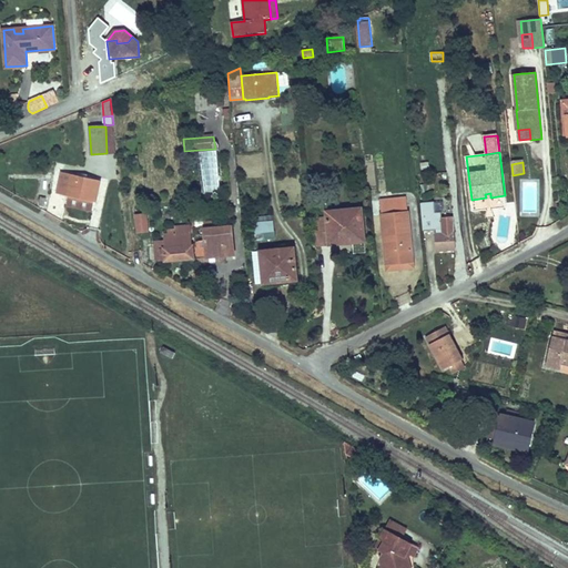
[(87,178),(82,176),(62,172),(58,193),(70,196),(68,205),(92,210),(93,201),(95,202),(100,180),(87,178)]
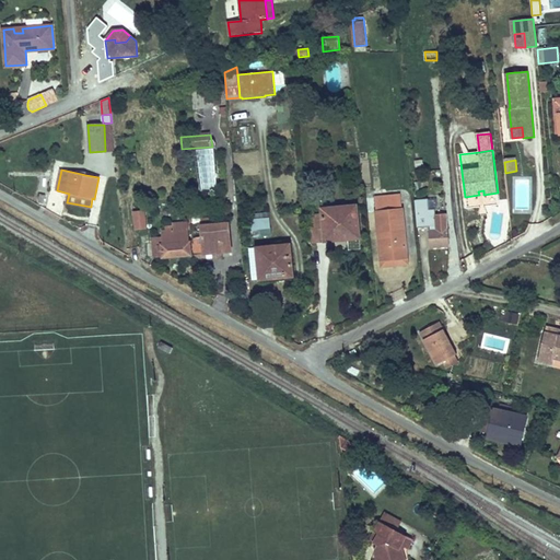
[(394,257),(407,256),(400,195),(375,197),(382,260),(394,259),(394,257)]
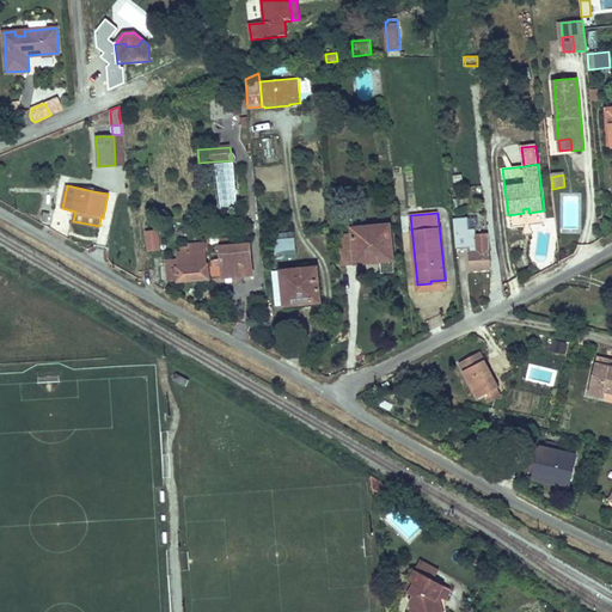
[(459,218),(459,215),(454,215),(458,249),(471,248),(471,251),(470,251),(471,270),(491,269),(489,234),(476,234),(476,232),(469,232),(469,218),(459,218)]
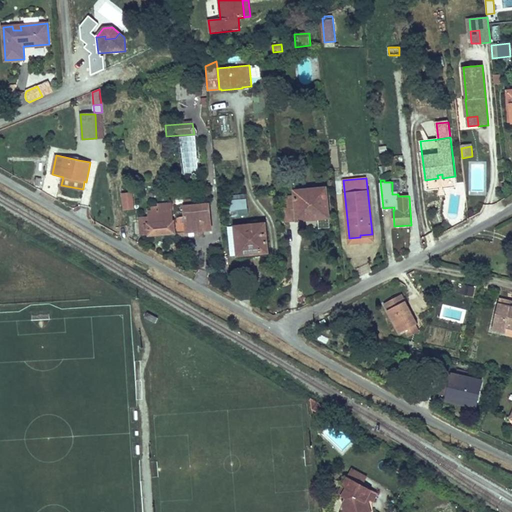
[(329,223),(329,217),(326,188),(307,190),(307,197),(296,198),(296,196),(284,197),(286,221),(298,220),(298,216),(310,215),(310,213),(318,212),(318,218),(319,218),(320,223),(321,226),(323,227),(326,227),(328,225),(329,223)]
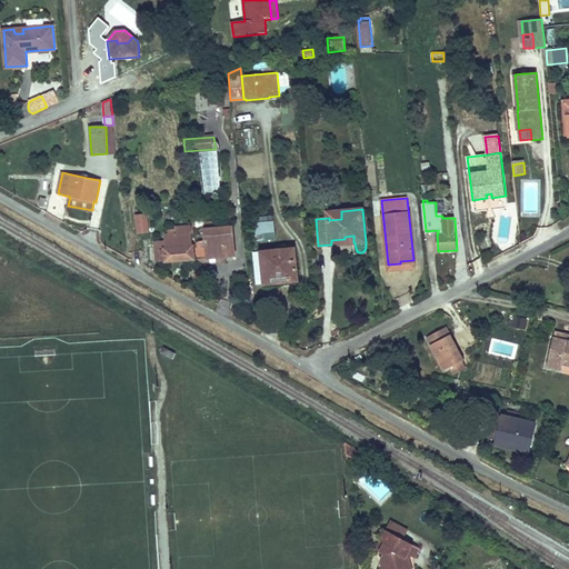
[(147,215),(136,216),(138,232),(149,231),(147,215)]
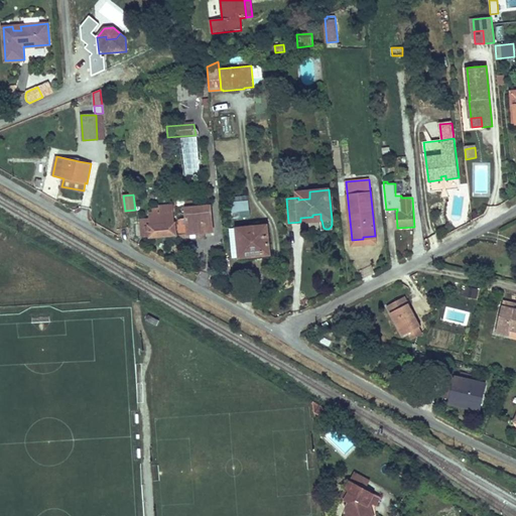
[(233,218),(250,216),(248,202),(232,204),(233,218)]
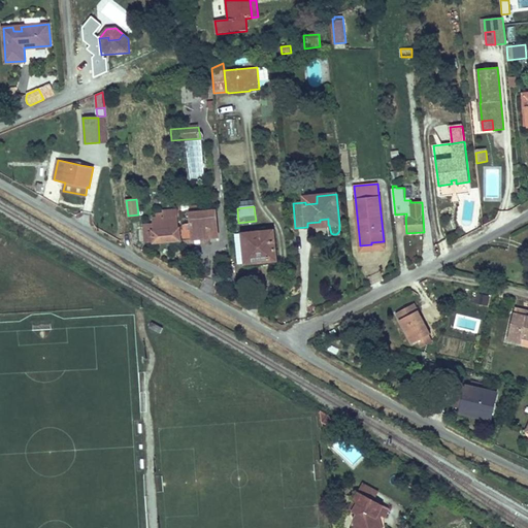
[(155,225),(143,226),(145,242),(151,241),(151,242),(154,242),(180,240),(179,228),(178,228),(176,210),(176,209),(163,211),(163,213),(157,213),(157,218),(154,218),(155,225)]
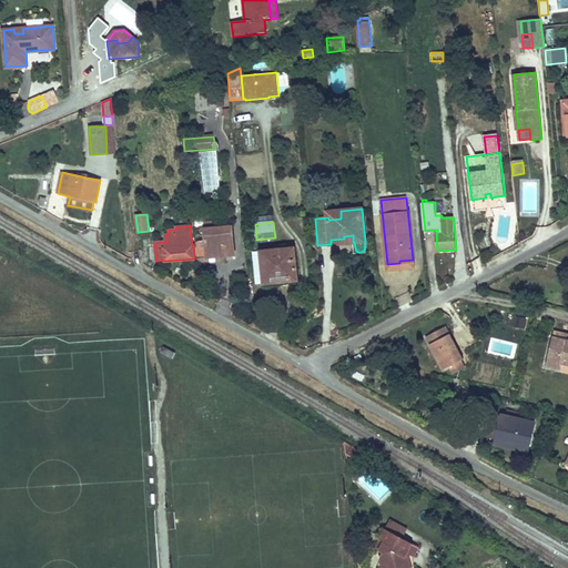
[(215,256),(216,263),(226,262),(226,256),(235,255),(233,227),(205,230),(206,241),(200,241),(201,247),(206,247),(208,257),(215,256)]
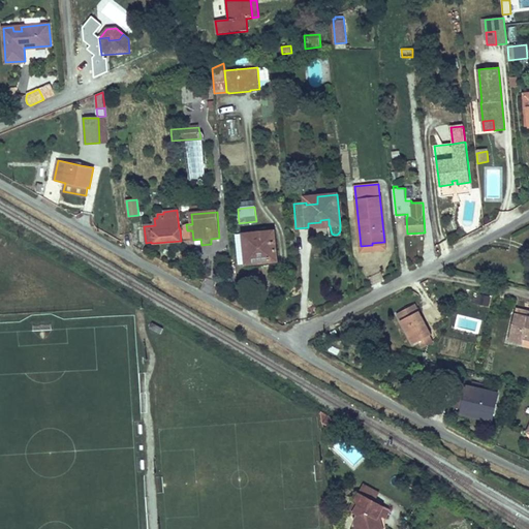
[(187,246),(201,245),(200,239),(193,240),(192,230),(187,230),(186,224),(184,225),(183,231),(184,241),(187,246)]
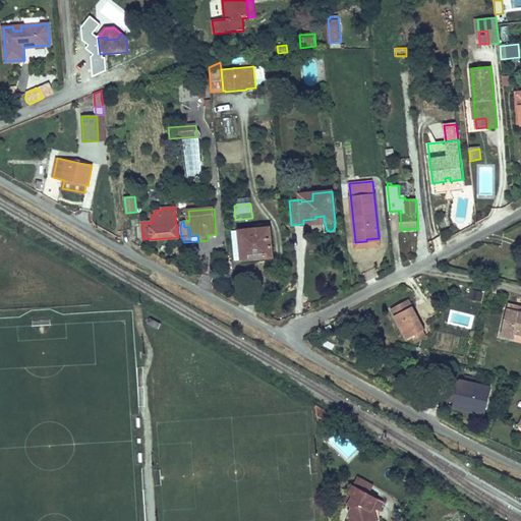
[(239,232),(242,259),(273,256),(270,227),(239,231),(239,232)]
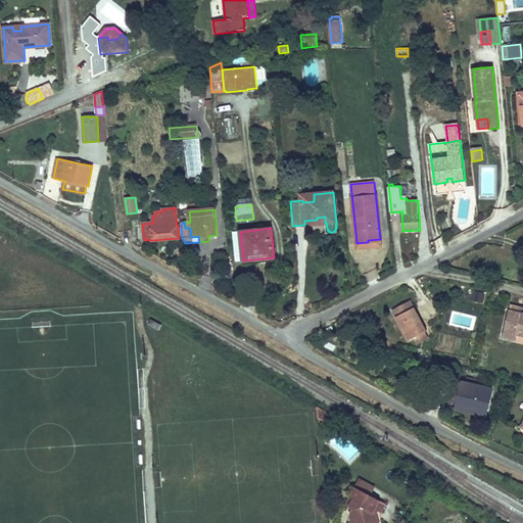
[(236,262),(243,260),(240,233),(234,234),(236,262)]
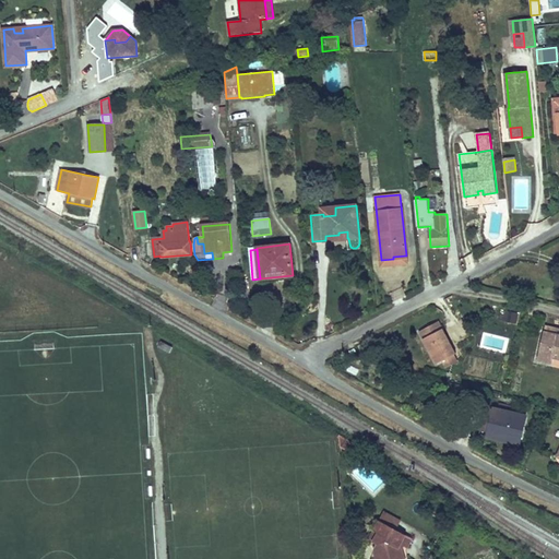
[(407,263),(406,256),(393,257),(393,259),(381,260),(381,265),(407,263)]
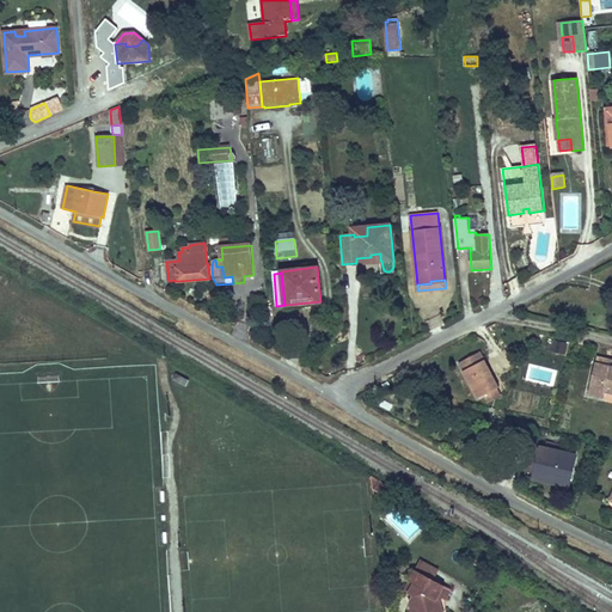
[(485,395),(497,389),(500,387),(481,352),(459,363),(478,399),(485,395)]
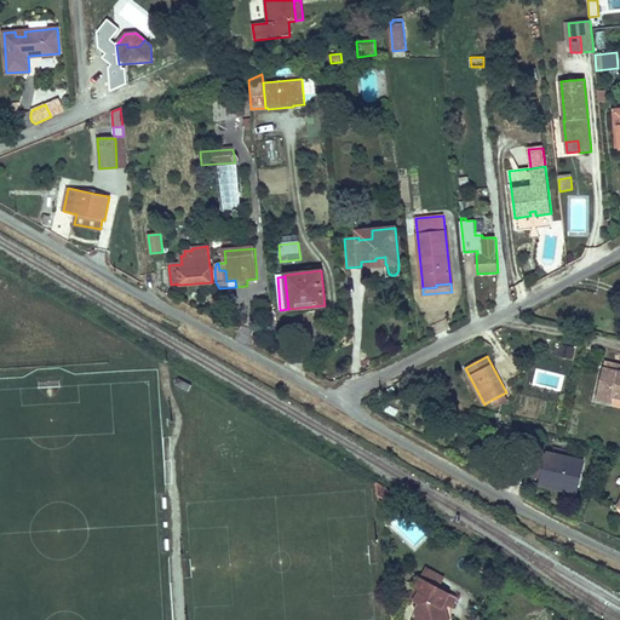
[(619,371),(603,368),(597,399),(613,402),(614,396),(619,396),(619,371)]
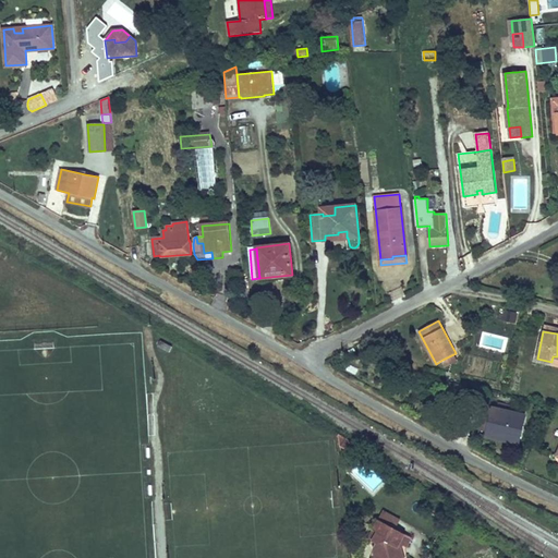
[(169,352),(172,347),(160,340),(158,347),(169,352)]
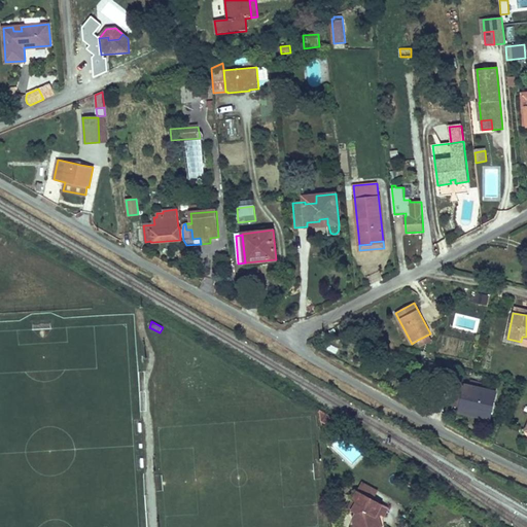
[(431,341),(428,335),(418,340),(421,346),(431,341)]
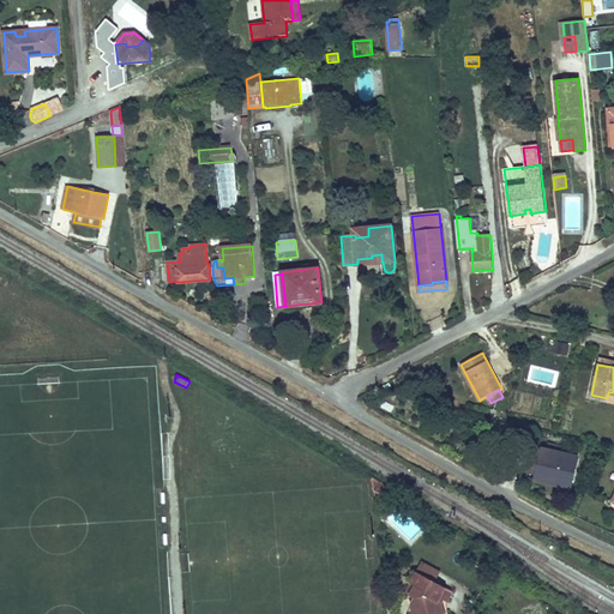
[(561,482),(560,486),(571,488),(578,457),(575,456),(564,453),(559,452),(560,446),(548,444),(546,450),(542,449),(540,458),(536,476),(561,482)]
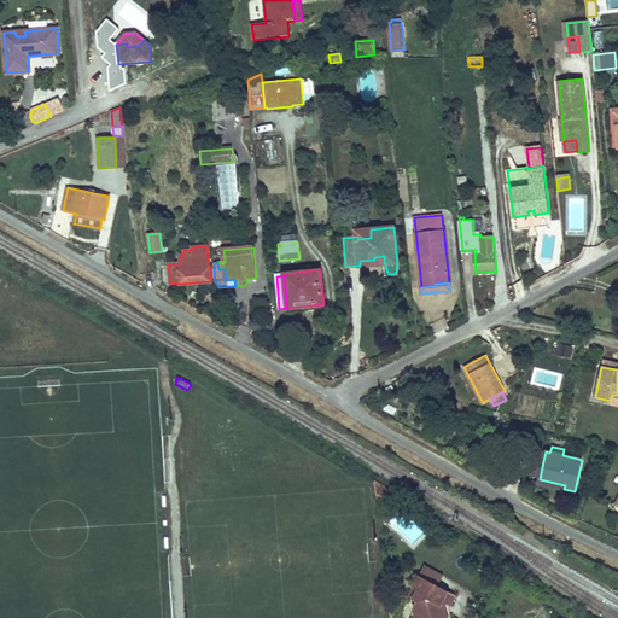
[(529,481),(564,489),(565,485),(540,479),(543,461),(535,459),(529,481)]
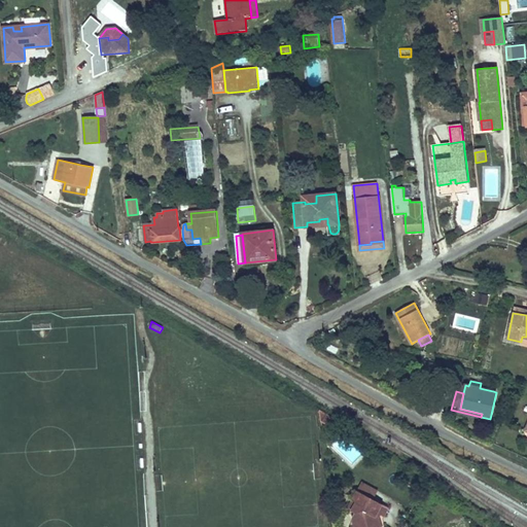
[(408,398),(423,408),(425,403),(410,394),(408,398)]
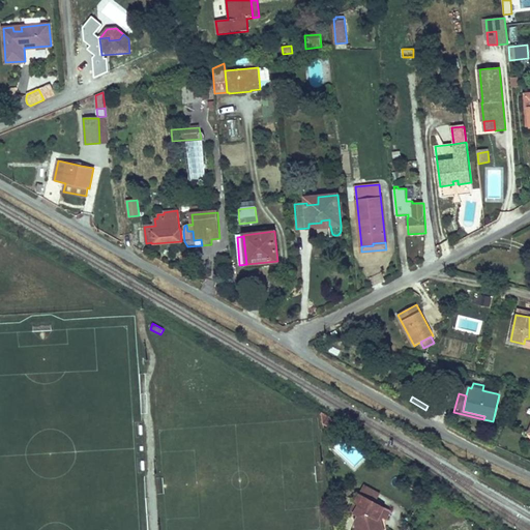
[(334,420),(321,413),(323,423),(330,428),(334,420)]
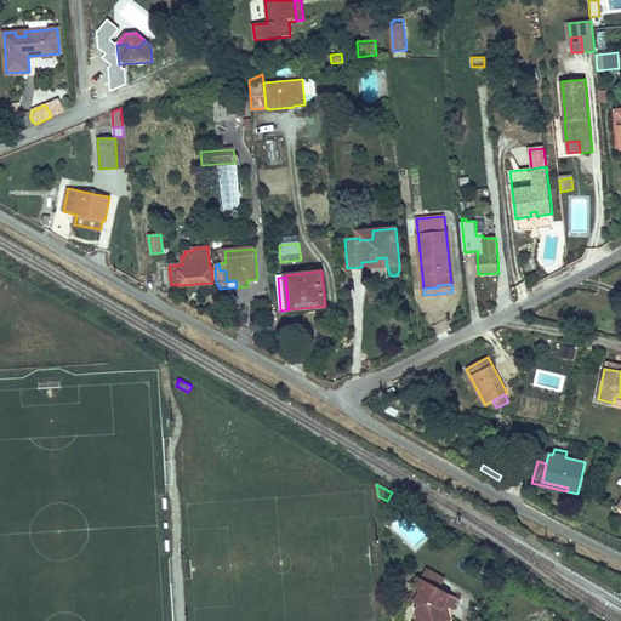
[(397,506),(402,499),(392,493),(387,501),(397,506)]
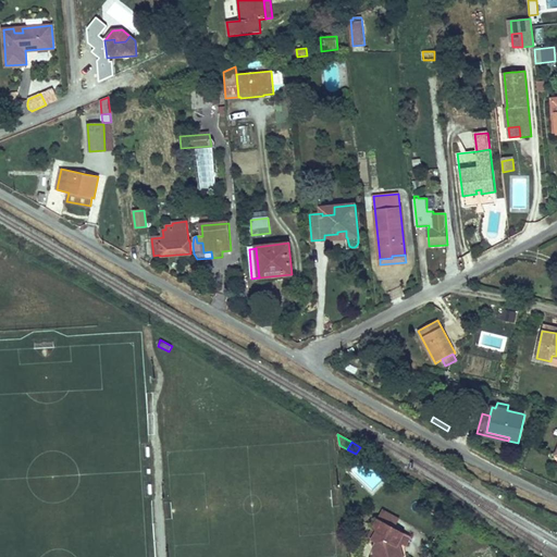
[(399,519),(383,509),(378,519),(395,528),(399,519)]
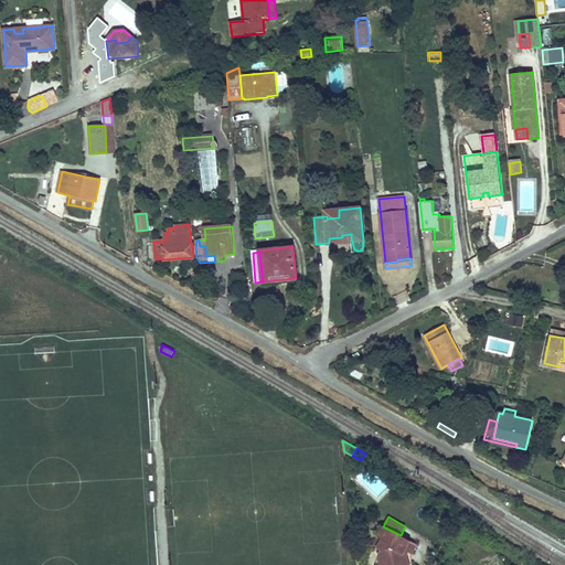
[(403,553),(405,550),(412,553),(416,544),(405,539),(404,540),(400,537),(401,535),(383,526),(379,534),(383,537),(377,546),(382,548),(377,557),(381,564),(401,564),(406,555),(403,553)]
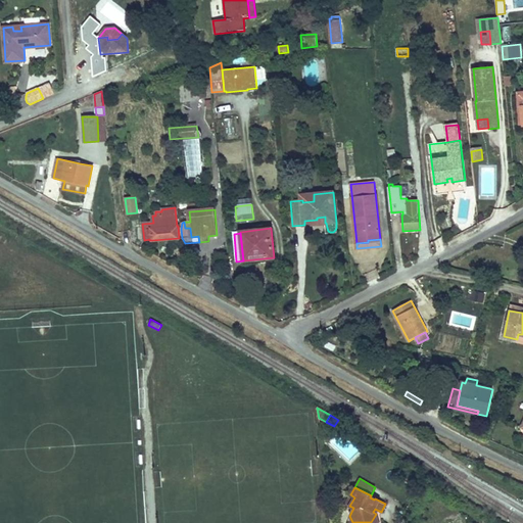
[(349,506),(354,497),(350,494),(345,504),(349,506)]
